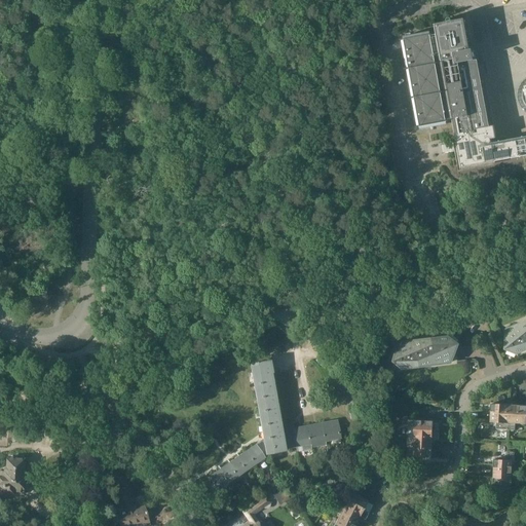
[(430,34),(404,39),(415,97),(416,103),(420,127),(433,125),(439,123),(447,122),(446,120),(452,119),(456,139),(459,157),(461,167),(525,155),(525,137),(503,141),(492,143),(491,139),(496,138),(494,126),(490,126),(478,60),(476,61),(475,61),(474,58),(475,58),(474,52),(473,49),(470,50),(470,48),(468,43),(464,20),(457,22),(456,21),(452,22),(447,23),(443,23),(443,24),(436,25),(438,34),(430,36),(430,34)]
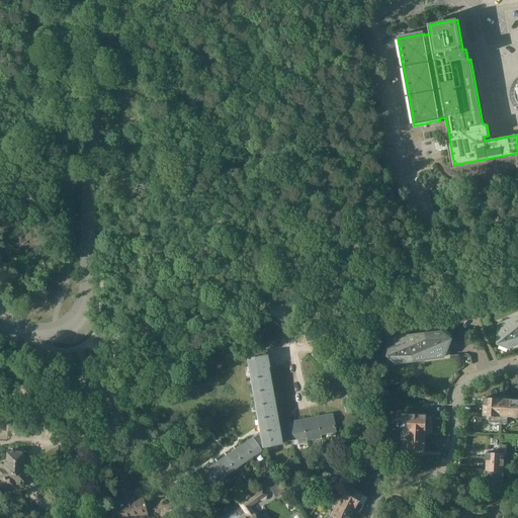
[(53,289),(46,283),(38,292),(47,299),(52,294),(50,292),(53,289)]
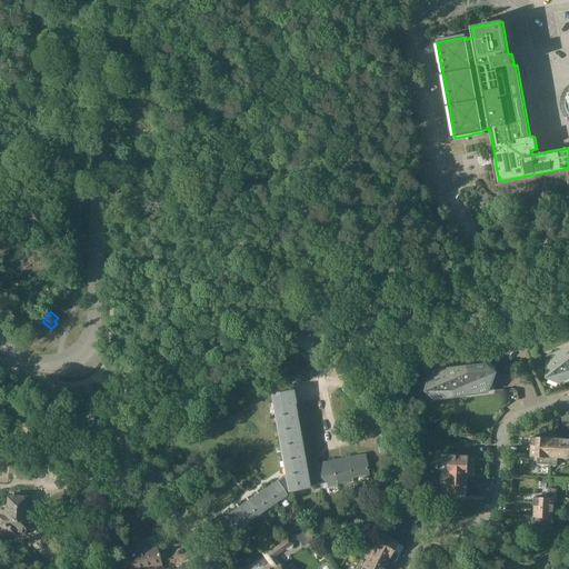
[(559,382),(568,378),(568,348),(549,357),(548,378),(559,382)]
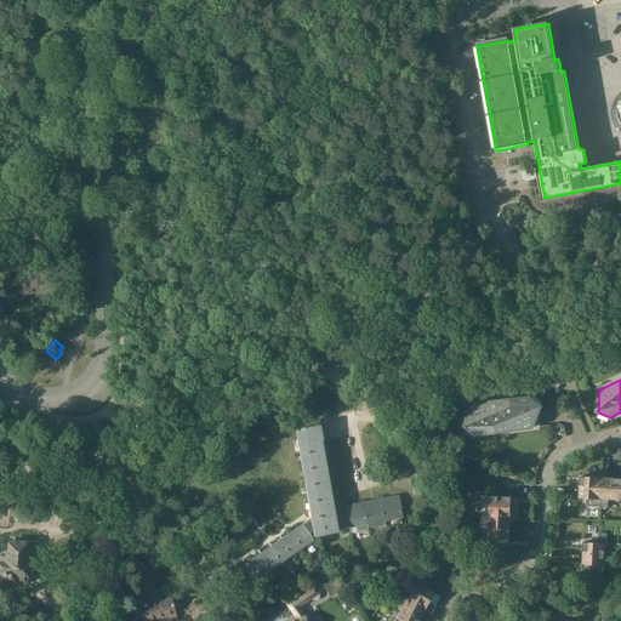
[(468,405),(461,427),(472,436),(495,433),(500,432),(530,428),(537,406),(527,398),(468,405)]
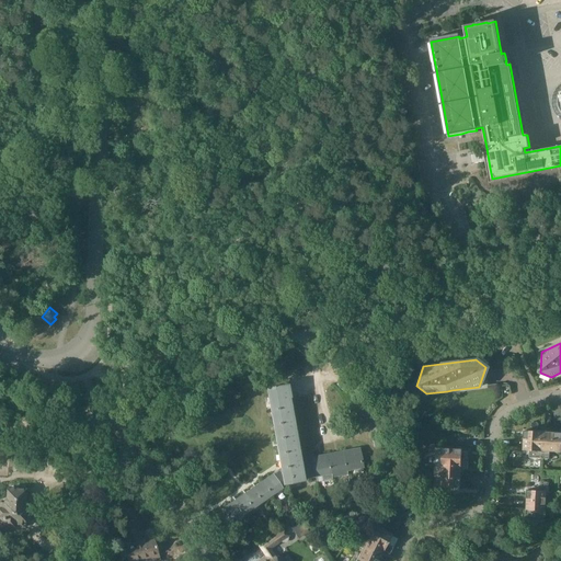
[(287,386),(267,389),(270,396),(268,396),(283,473),(275,479),(281,487),(284,484),(304,481),(304,479),(316,476),(312,459),(300,461),(289,398),(287,386)]
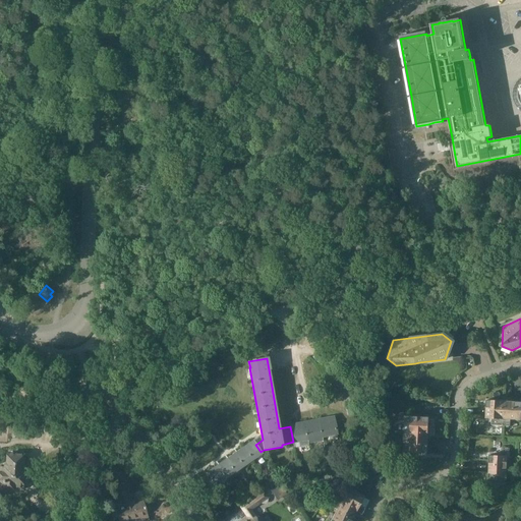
[(352,366),(346,367),(347,373),(348,380),(354,379),(353,372),(352,366)]
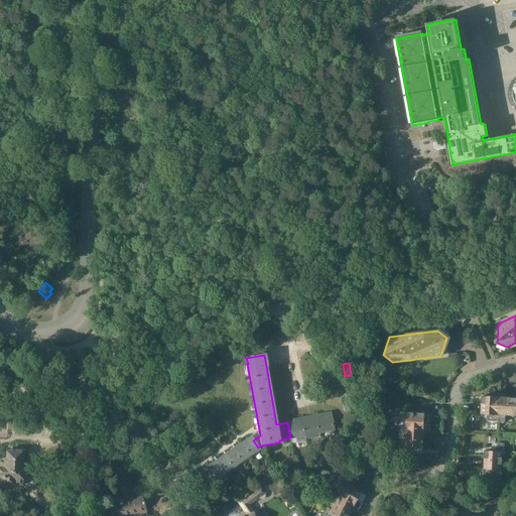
[(343,364),(337,366),(337,369),(338,372),(339,378),(345,376),(344,370),(343,364)]
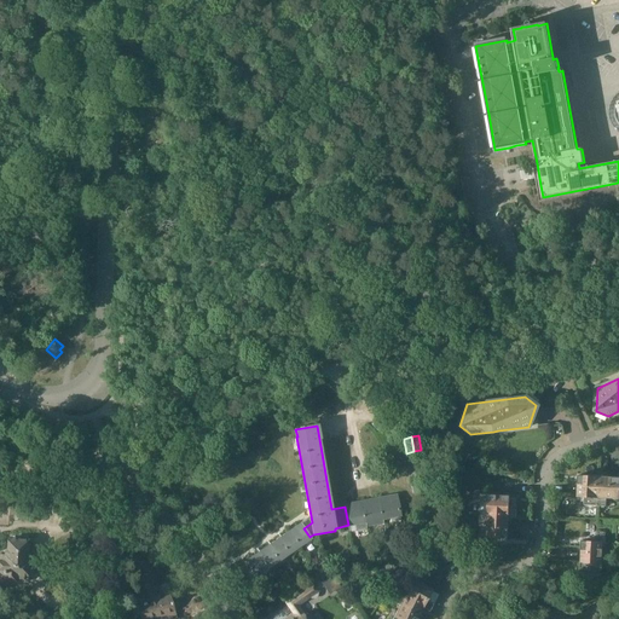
[(408,461),(422,458),(421,450),(414,451),(406,453),(408,461)]
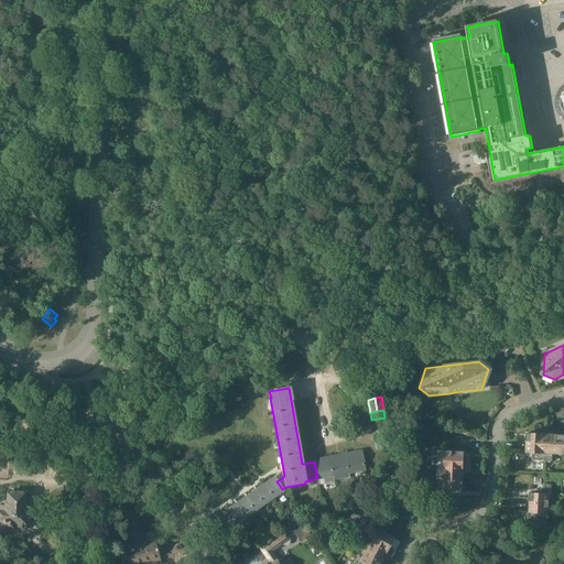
[(372,427),(386,424),(384,418),(371,420),(372,427)]
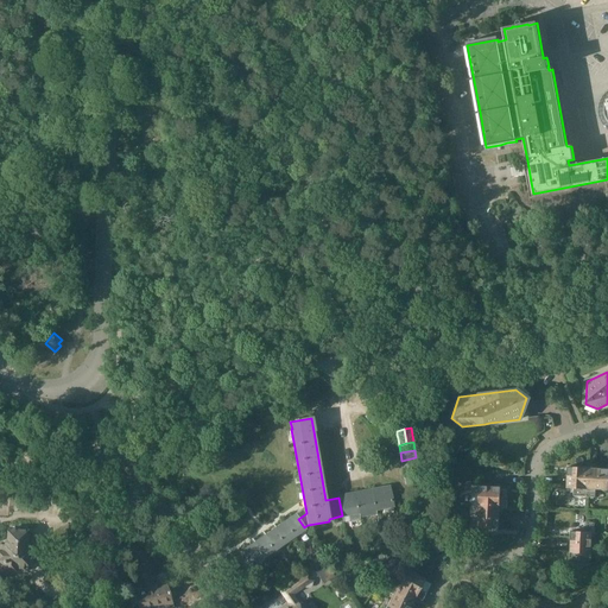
[(404,468),(418,466),(416,457),(401,461),(404,468)]
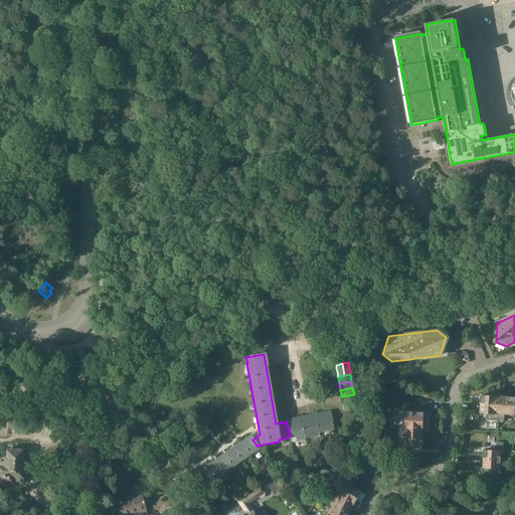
[(343,403),(347,402),(351,401),(355,400),(354,394),(342,396),(343,403)]
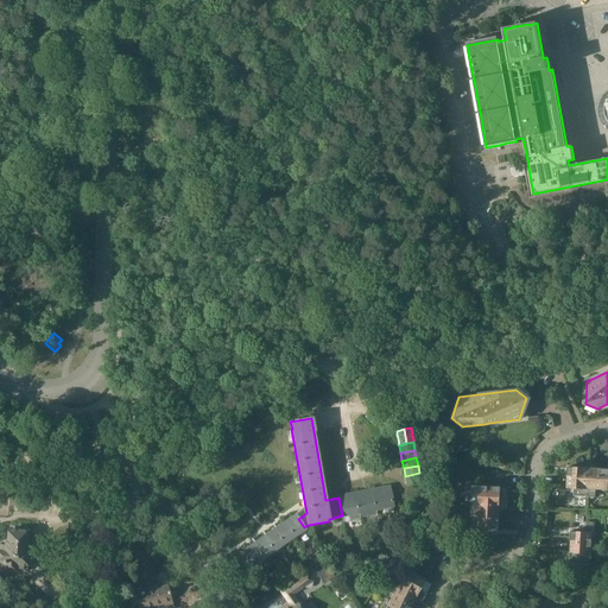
[(568,467),(567,488),(574,488),(574,496),(587,496),(589,468),(568,467)]
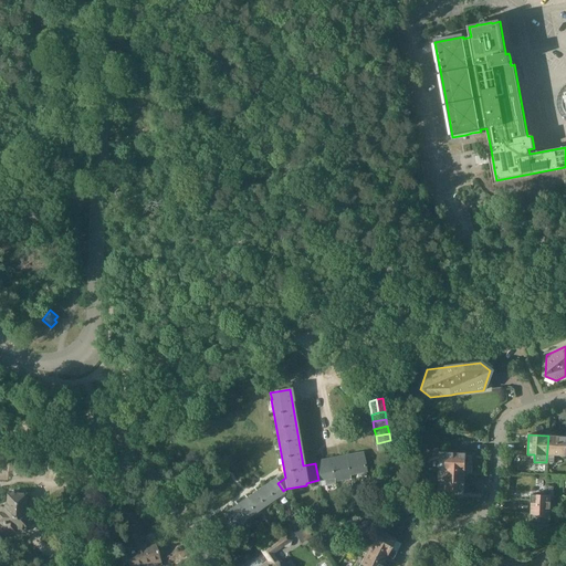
[(565,436),(548,436),(546,462),(555,463),(555,456),(565,456),(565,436)]
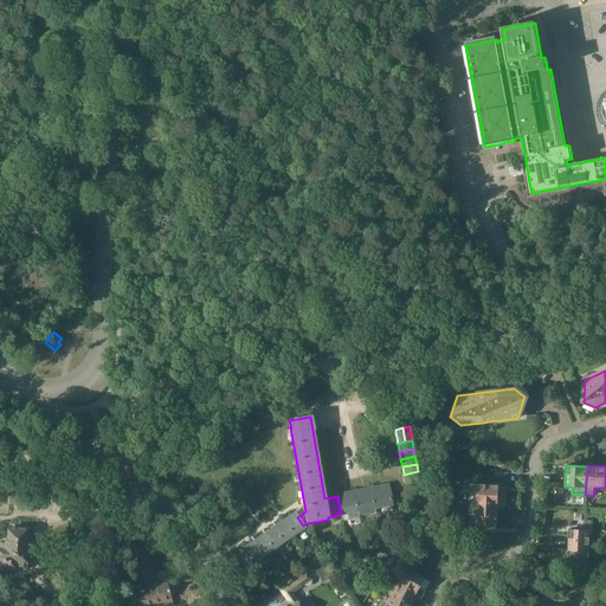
[(478,491),(477,504),(488,505),(498,507),(505,507),(507,498),(500,498),(500,485),(471,484),(470,491),(478,491)]
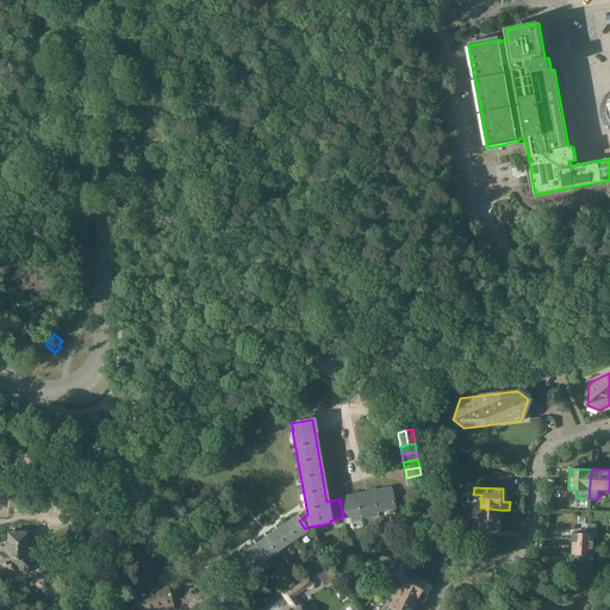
[(391,489),(373,492),(378,511),(385,510),(385,515),(394,512),(393,509),(394,509),(391,489)]
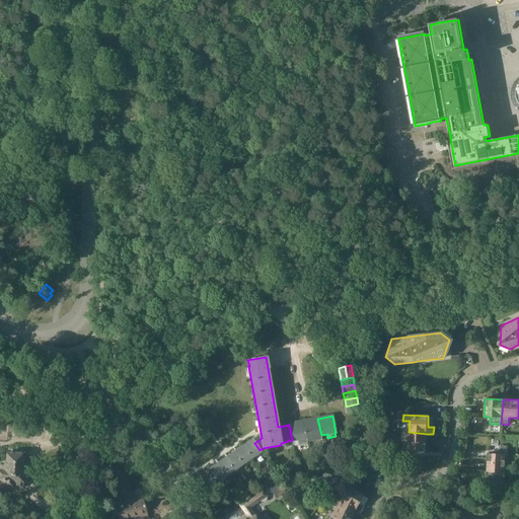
[(317,419),(303,421),(306,435),(306,436),(306,438),(307,442),(321,440),(321,435),(317,419)]
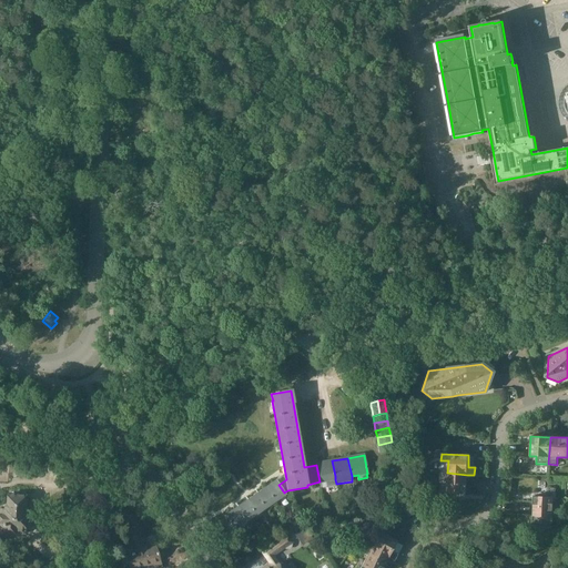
[(332,460),(316,464),(316,465),(320,482),(320,483),(326,482),(327,487),(336,486),(336,484),(335,479),(335,477),(335,476),(332,460)]
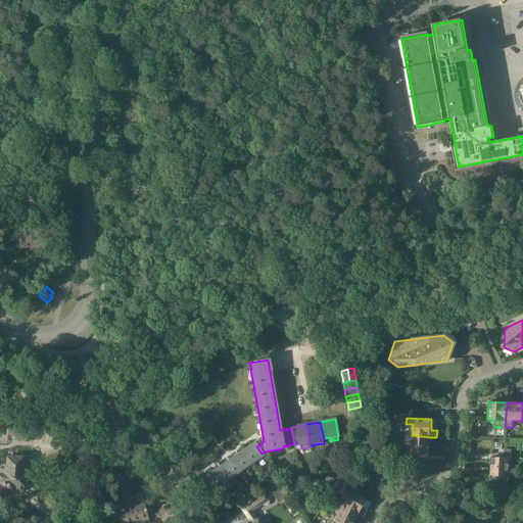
[(429,455),(430,437),(421,436),(412,435),(406,435),(405,442),(412,442),(411,454),(429,455)]
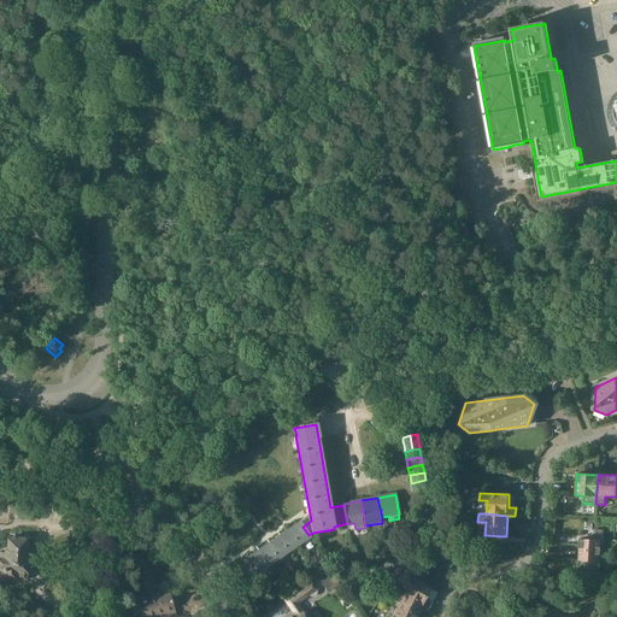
[(300,523),(288,530),(299,545),(304,540),(306,545),(312,540),(310,536),(309,535),(303,527),(300,523)]
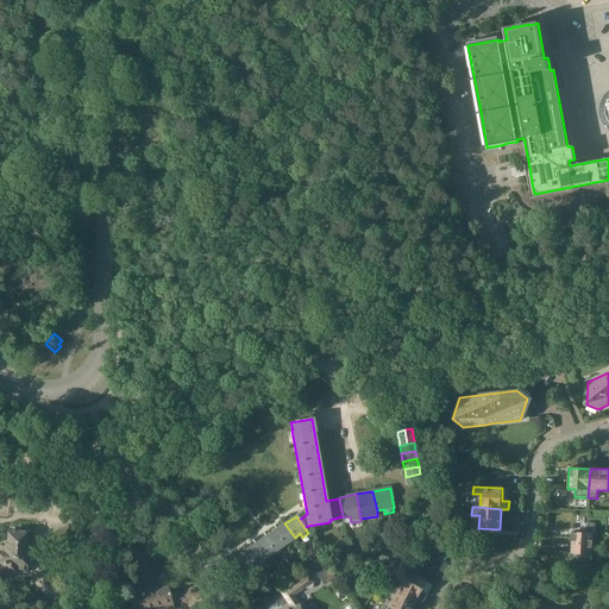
[(284,523),(275,531),(284,545),(295,538),(284,523)]
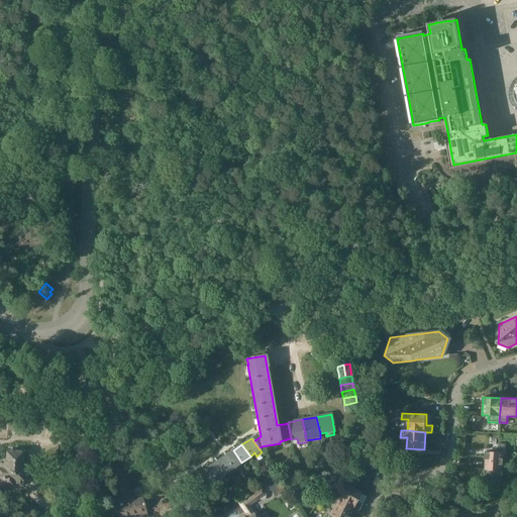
[(485,470),(485,477),(503,477),(503,471),(505,446),(498,445),(498,452),(486,451),(485,470)]
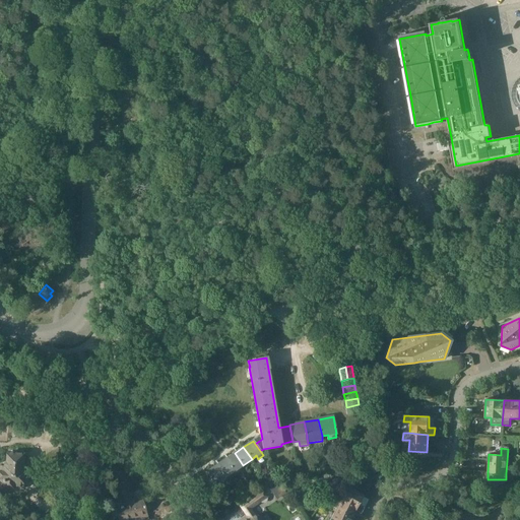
[(0,466),(0,488),(5,488),(6,490),(10,490),(11,489),(12,489),(22,489),(23,481),(24,480),(25,475),(23,474),(23,464),(25,463),(25,458),(24,457),(24,454),(22,454),(21,453),(17,453),(16,454),(7,453),(7,457),(6,458),(6,461),(7,462),(7,463),(4,463),(3,467),(0,466)]
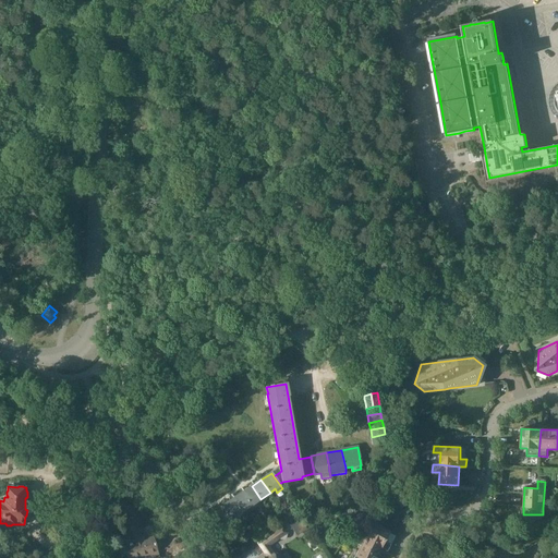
[(252,486),(242,493),(251,506),(261,499),(252,486)]
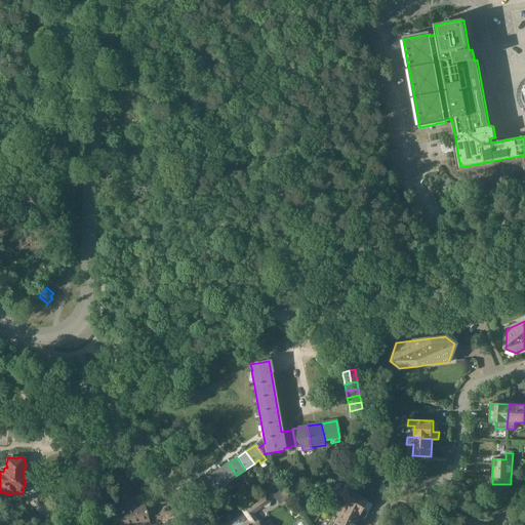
[(228,463),(218,470),(227,482),(236,476),(228,463)]
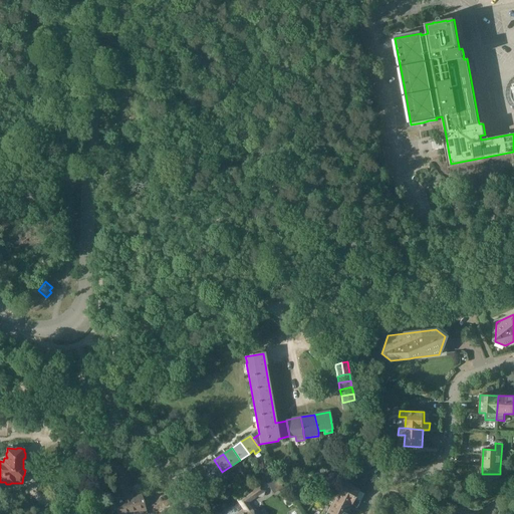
[(214,460),(205,467),(208,471),(207,471),(208,473),(209,472),(213,478),(218,475),(220,478),(224,475),(222,472),(214,460)]
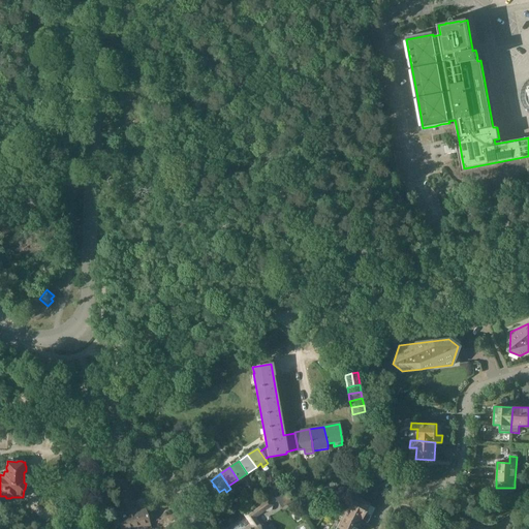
[(116,481),(125,515),(125,516),(137,512),(127,478),(116,481)]
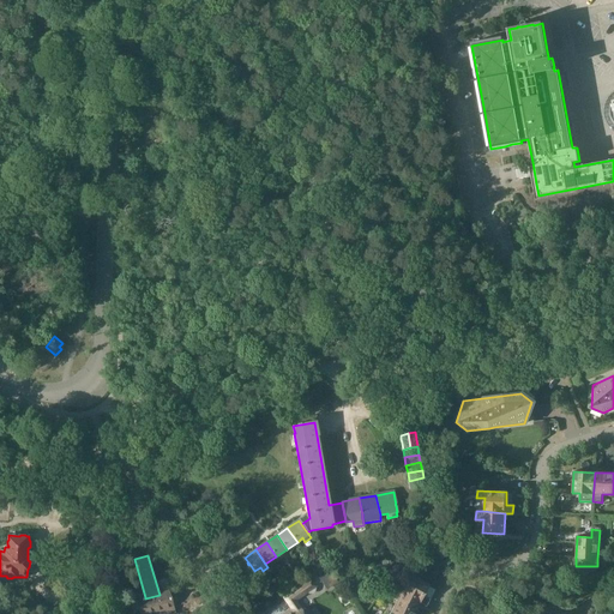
[(329,570),(318,577),(323,583),(332,576),(329,570)]
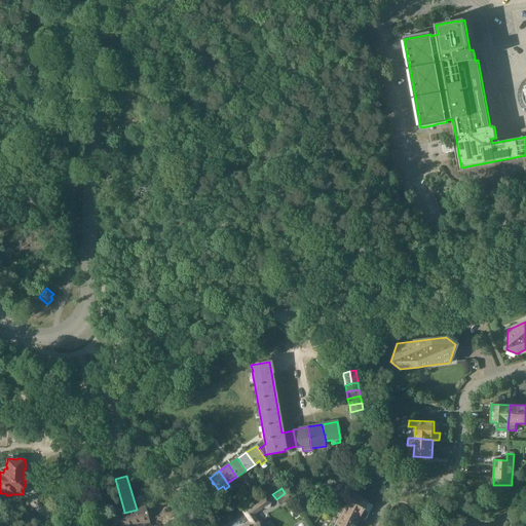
[(351,492),(343,508),(351,512),(351,513),(360,517),(365,520),(368,514),(363,511),(368,500),(351,492)]
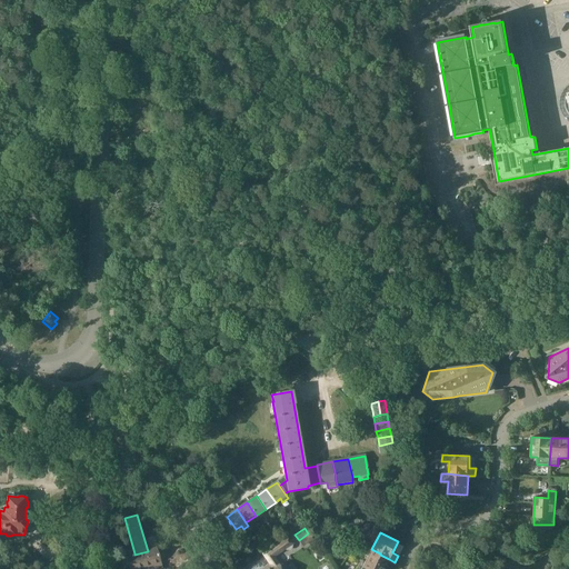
[(293,548),(292,545),(288,538),(263,555),(271,566),(266,568),(281,568),(273,558),(285,550),(289,550),(293,548)]
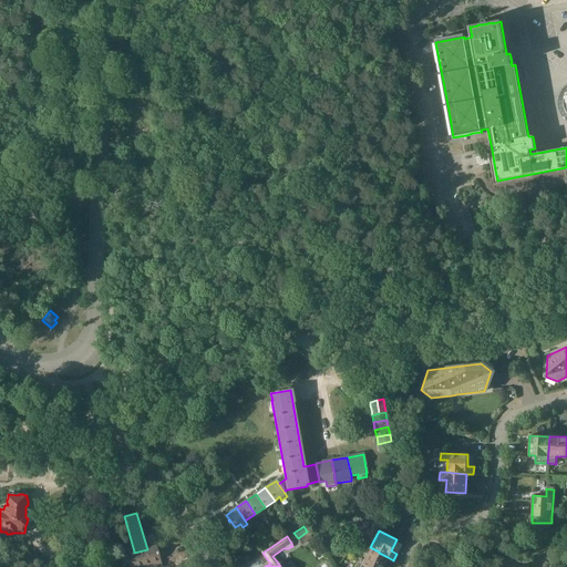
[(367,555),(359,566),(381,566),(388,557),(379,553),(379,552),(370,547),(363,544),(360,552),(367,555)]
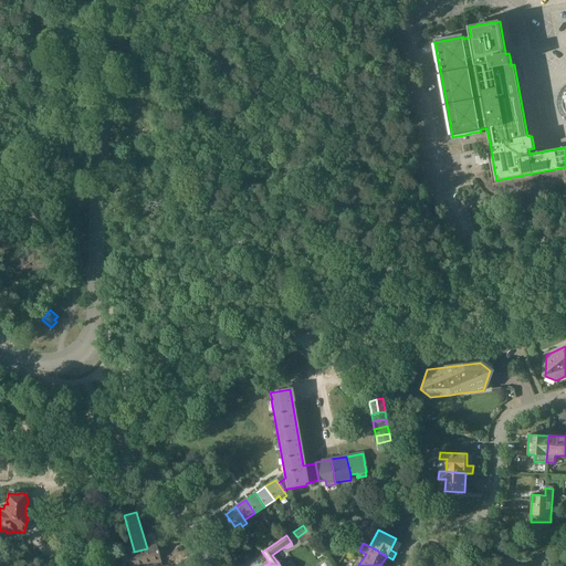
[(155,546),(147,548),(134,552),(134,551),(130,552),(130,553),(126,554),(129,565),(146,562),(147,565),(156,565),(160,565),(155,546)]
